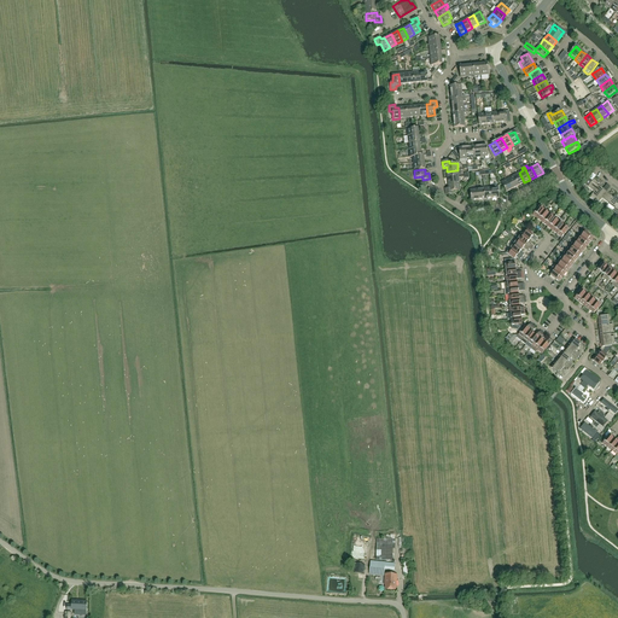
[(524,182),(519,173),(513,176),(518,186),(524,182)]
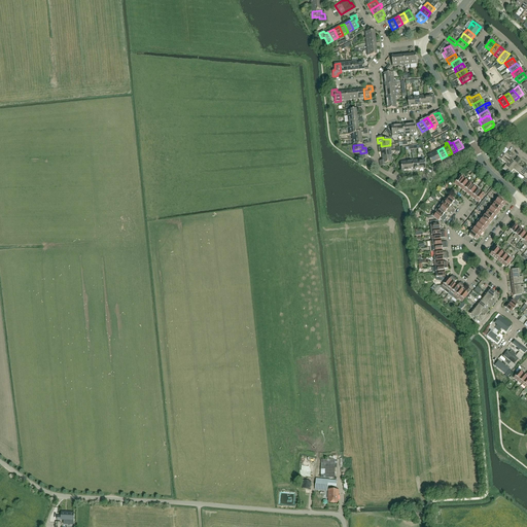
[(442,159),(437,150),(432,152),(436,162),(442,159)]
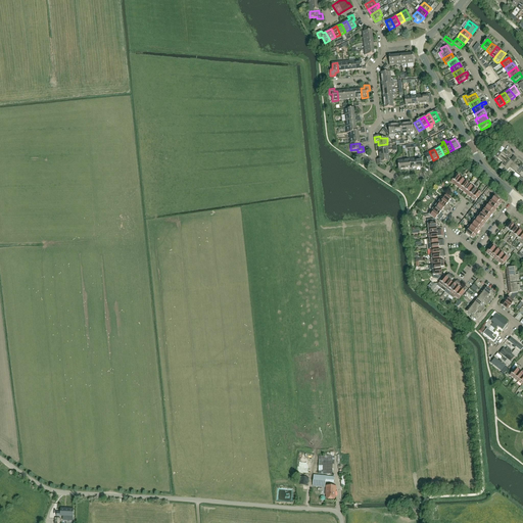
[(433,160),(429,151),(424,154),(428,162),(433,160)]
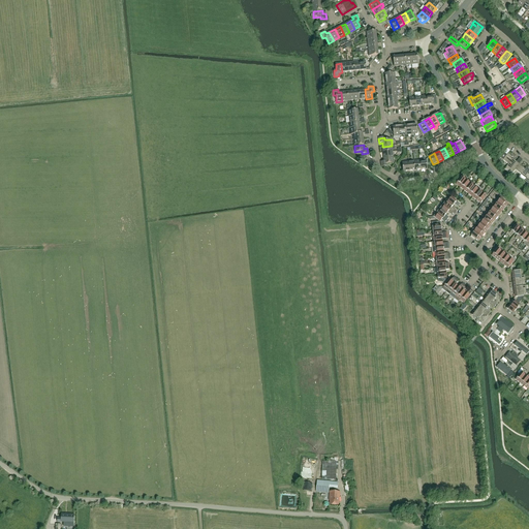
[(512,159),(504,153),(500,158),(508,164),(504,169),(508,173),(517,162),(512,159)]
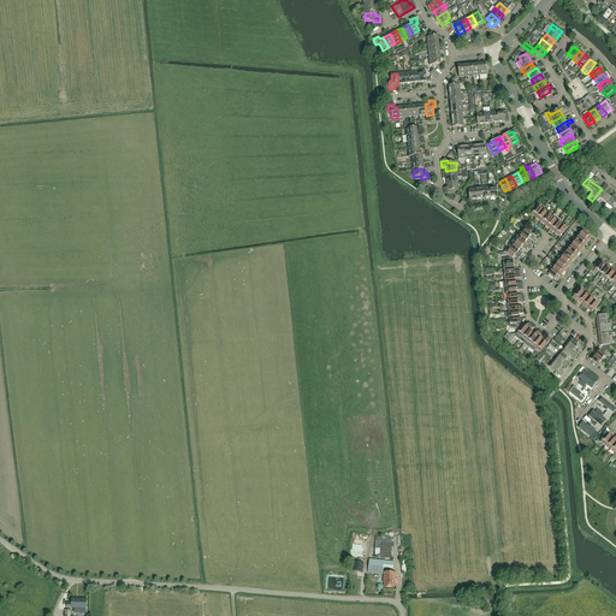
[(458,190),(457,183),(446,184),(446,188),(444,189),(444,195),(451,194),(450,191),(458,190)]
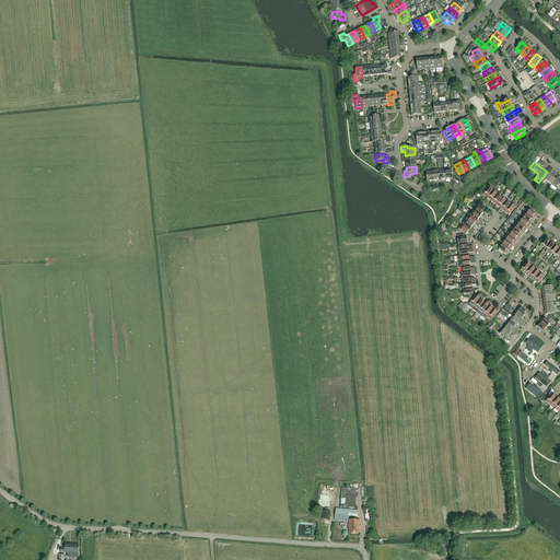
[(556,179),(550,175),(550,174),(547,172),(538,183),(541,185),(546,181),(551,185),(556,179)]
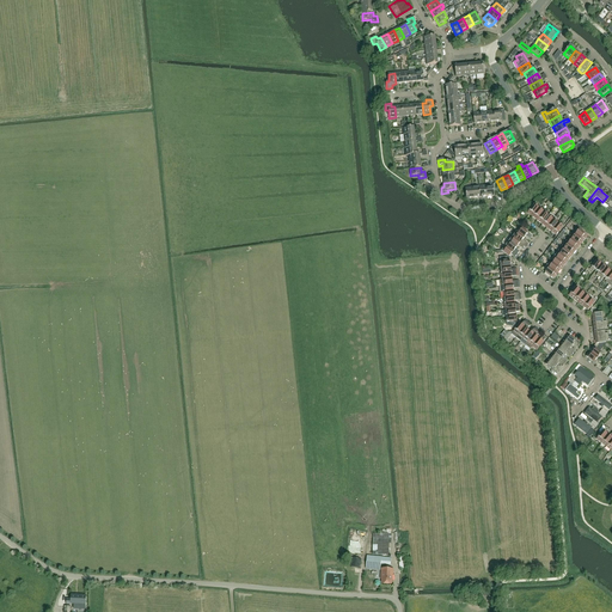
[(532,216),(539,209),(540,206),(536,202),(527,213),(532,216)]
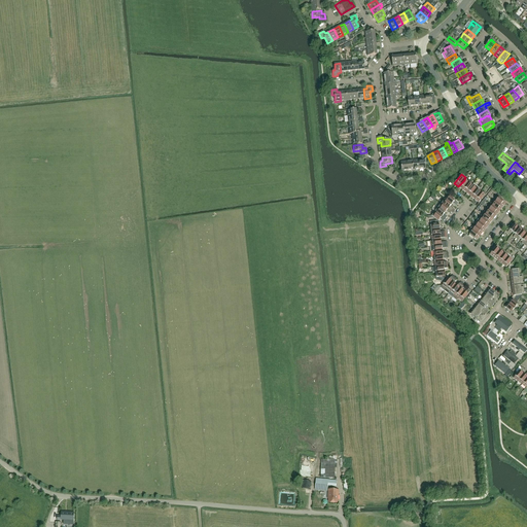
[(462,190),(469,181),(467,179),(465,181),(464,180),(458,186),(462,190)]
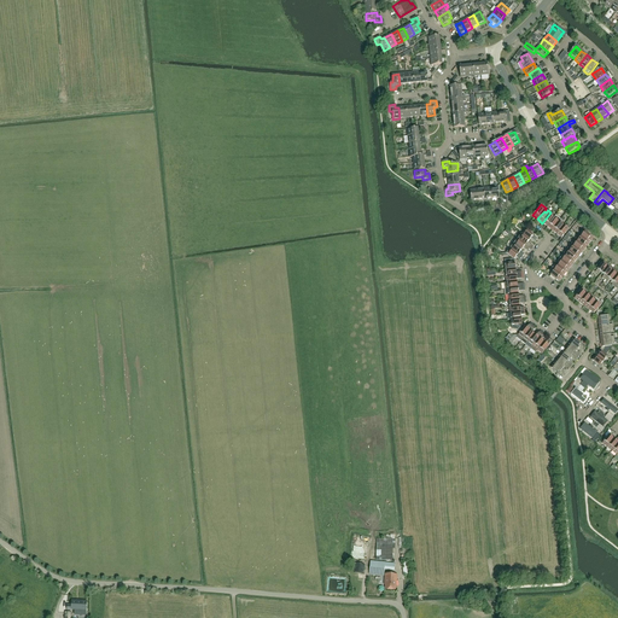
[(547,227),(554,219),(552,217),(554,214),(551,213),(542,223),(547,227)]
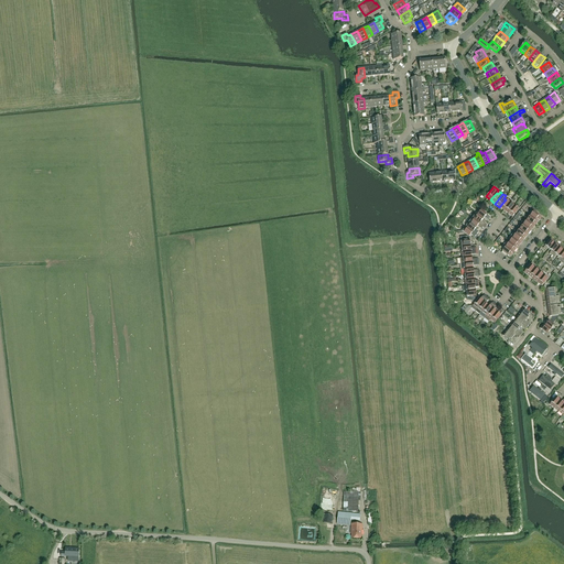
[(503,210),(511,201),(507,197),(506,199),(499,207),(503,210)]
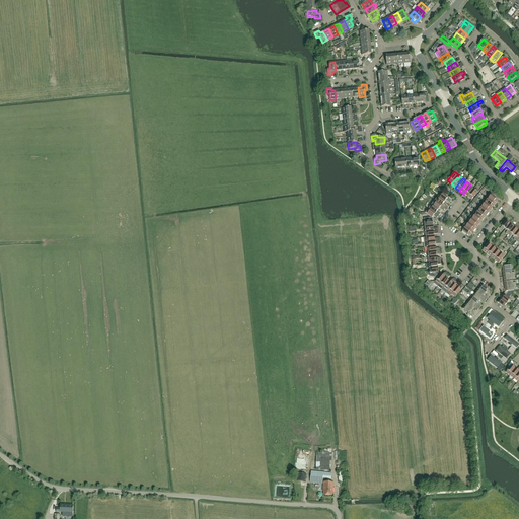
[(467,197),(473,190),(471,189),(473,187),(470,184),(463,194),(467,197)]
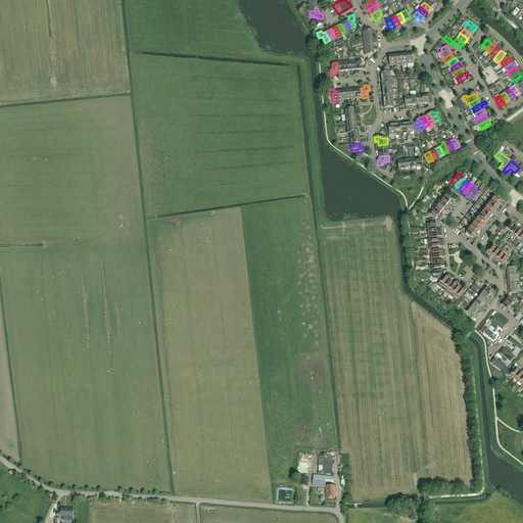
[(471,198),(475,201),(482,192),(480,190),(478,192),(477,191),(471,198)]
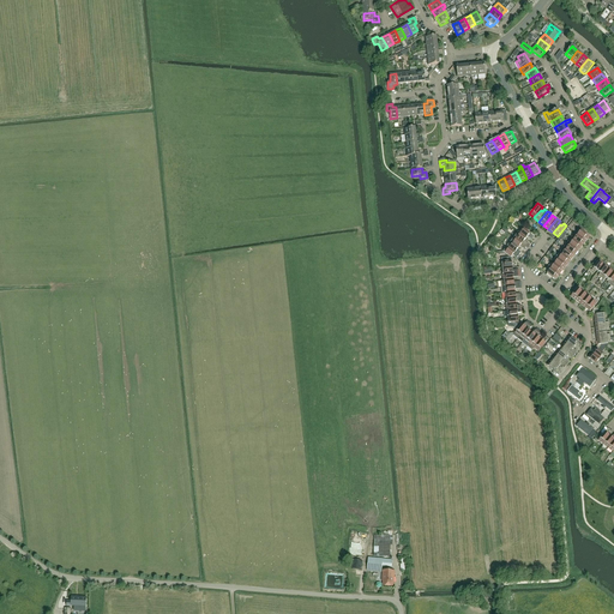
[(534,238),(522,228),(518,233),(527,239),(528,238),(531,240),(534,238)]
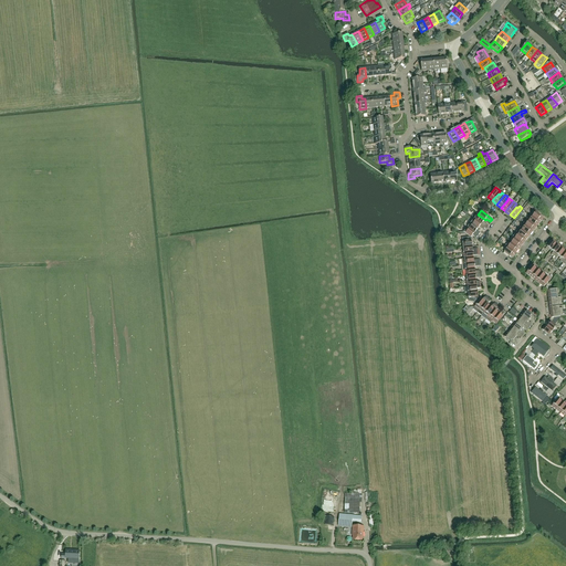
[(537,213),(533,211),(531,213),(533,216),(532,217),(540,223),(543,219),(537,213)]
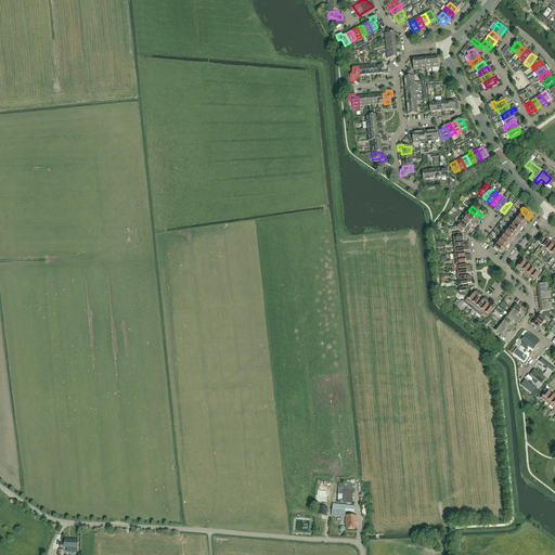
[(474,218),(476,216),(468,210),(465,215),(476,223),(478,221),(474,218)]
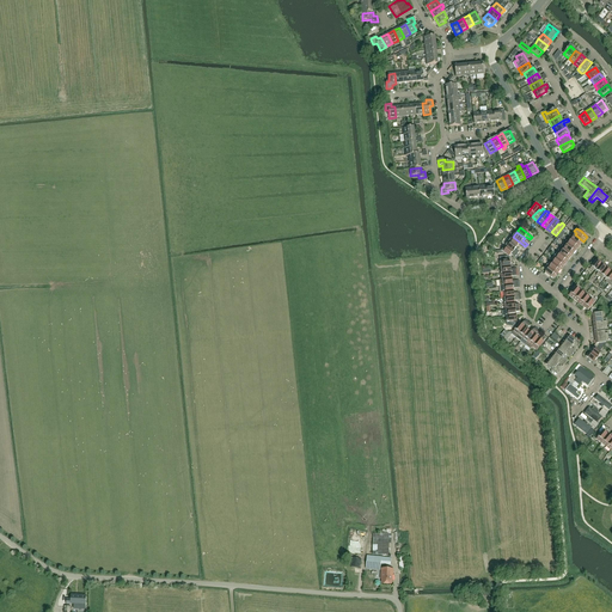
[(583,242),(575,234),(574,237),(571,234),(569,238),(580,246),(583,242)]
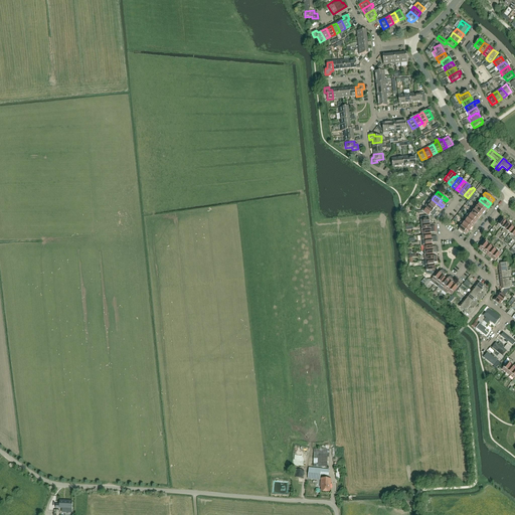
[(442,207),(432,199),(427,203),(435,208),(437,207),(440,209),(442,207)]
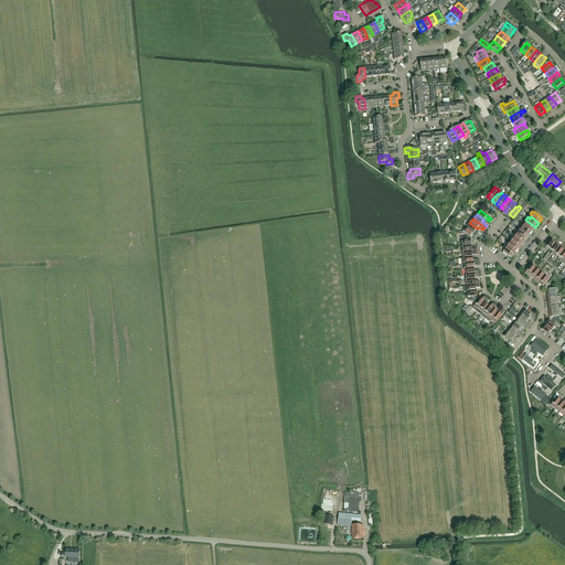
[(523,222),(522,224),(524,225),(532,232),(535,227),(525,220),(523,222)]
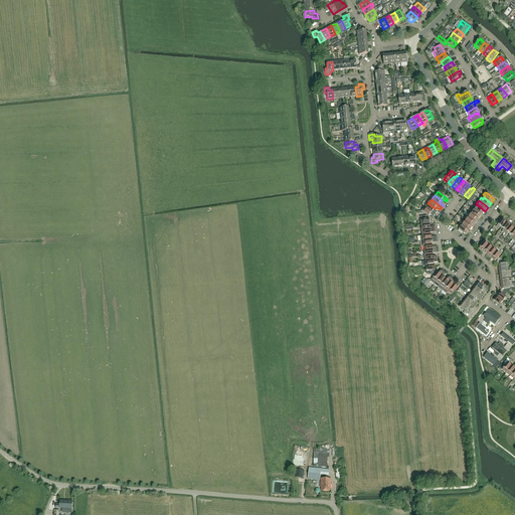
[(434,210),(435,208),(427,203),(424,207),(435,215),(437,213),(434,210)]
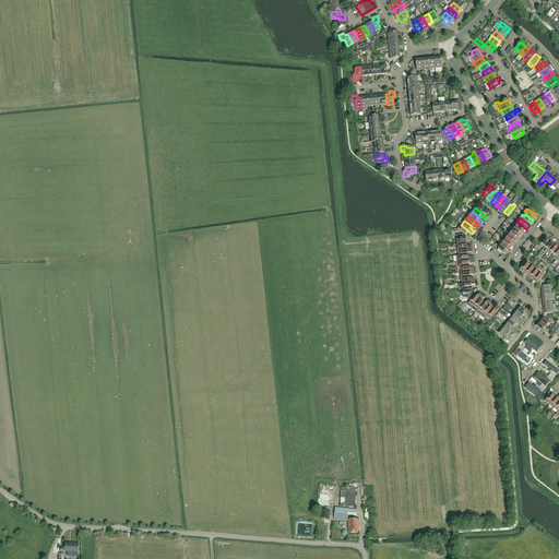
[(519,223),(516,222),(513,226),(523,234),(526,229),(519,223)]
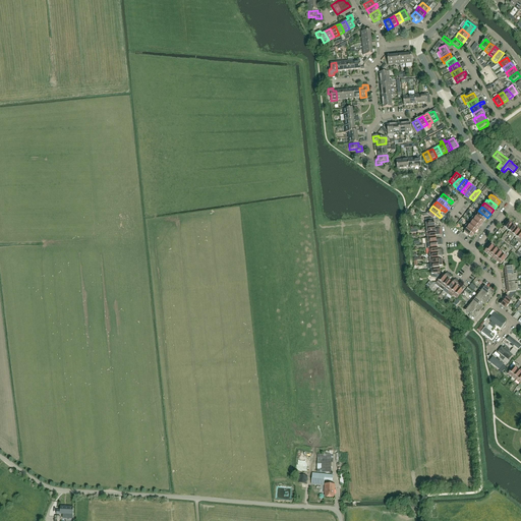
[(440,218),(429,210),(426,214),(431,218),(433,219),(435,218),(438,220),(440,218)]
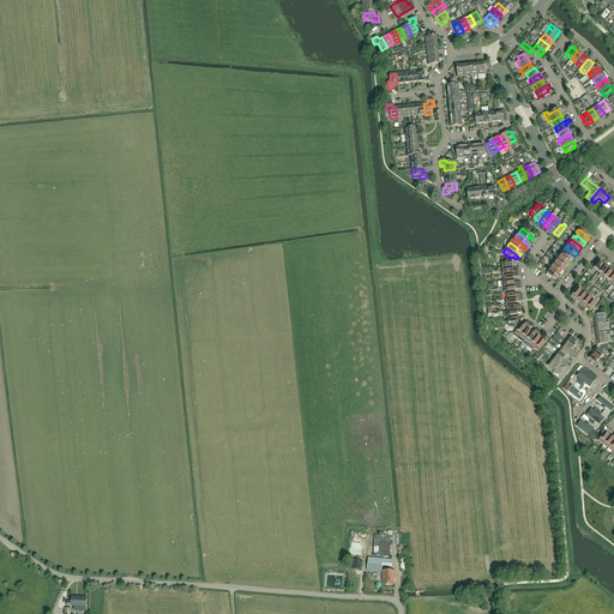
[(575,257),(564,248),(560,252),(563,254),(570,262),(575,257)]
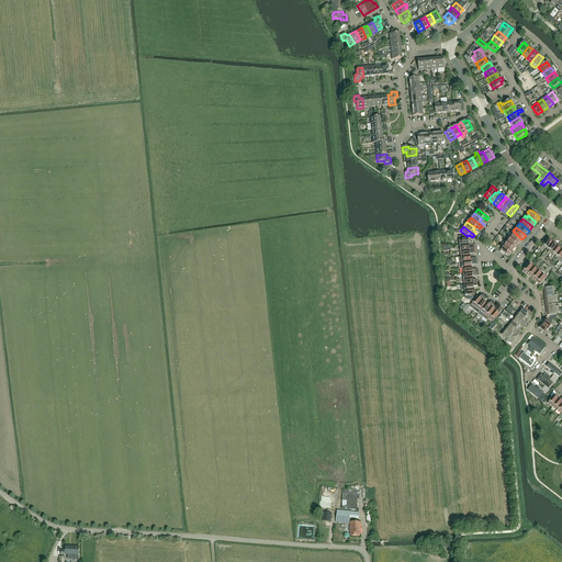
[(521,239),(515,233),(513,235),(510,233),(508,236),(518,244),(521,239)]
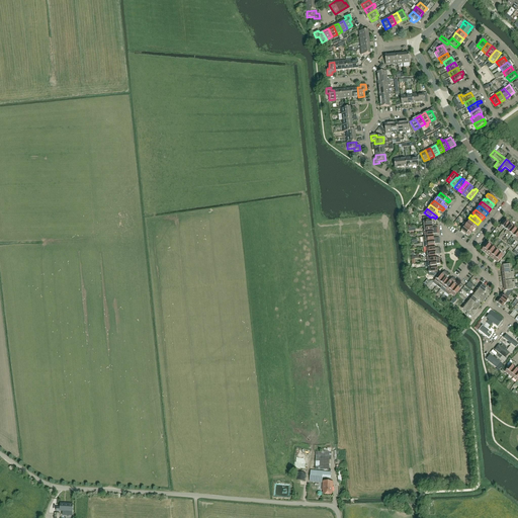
[(432,226),(431,218),(429,217),(428,218),(423,218),(423,222),(423,227),(432,226)]
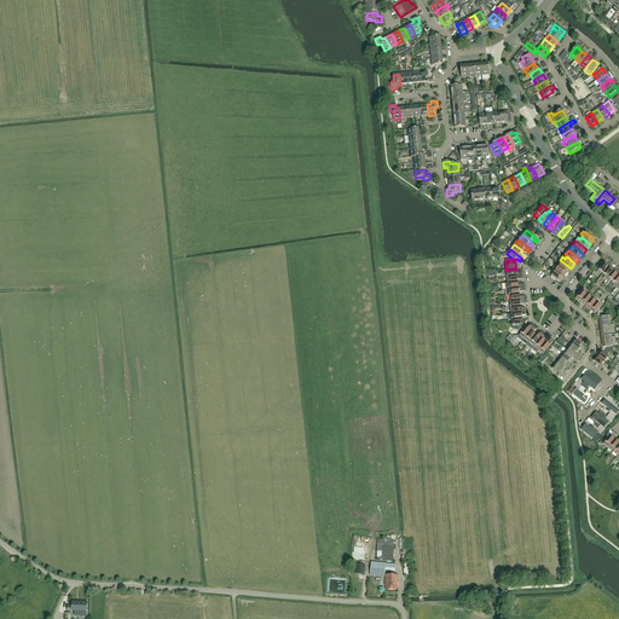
[(571,268),(560,260),(557,262),(561,265),(559,266),(567,273),(571,268)]
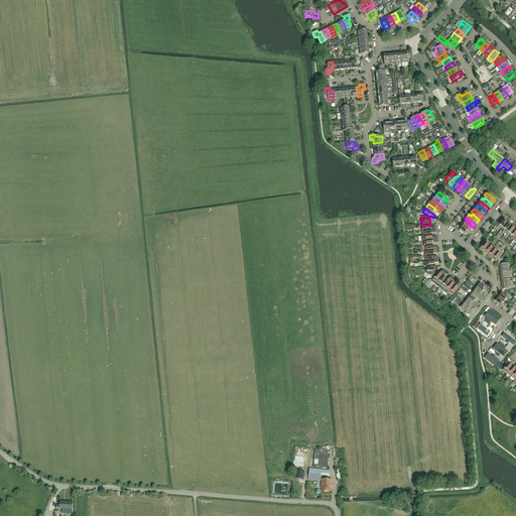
[(503,229),(508,222),(504,219),(497,228),(499,229),(501,227),(503,229)]
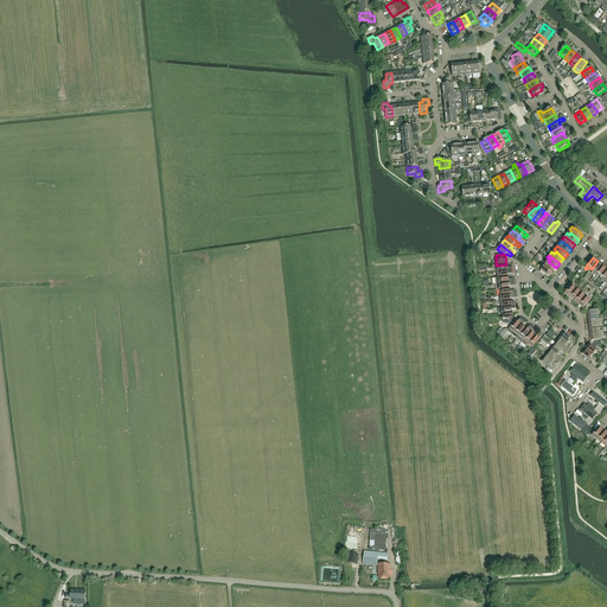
[(556,268),(548,261),(547,263),(544,261),(542,264),(553,273),(556,268)]
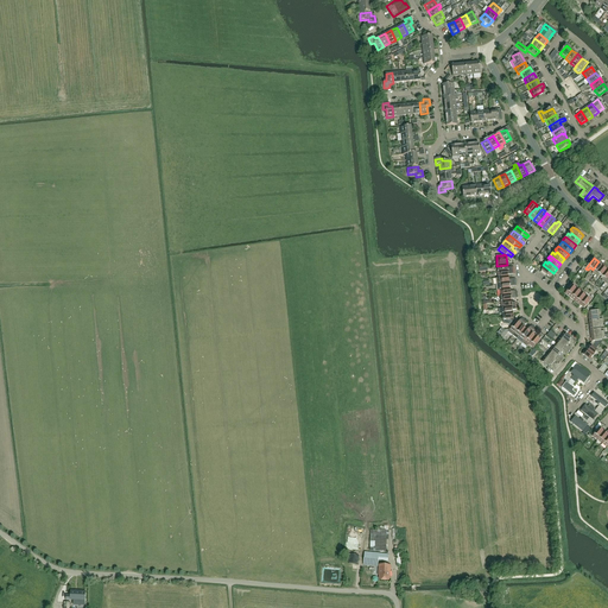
[(595,276),(603,265),(599,261),(593,270),(594,271),(593,273),(595,276)]
